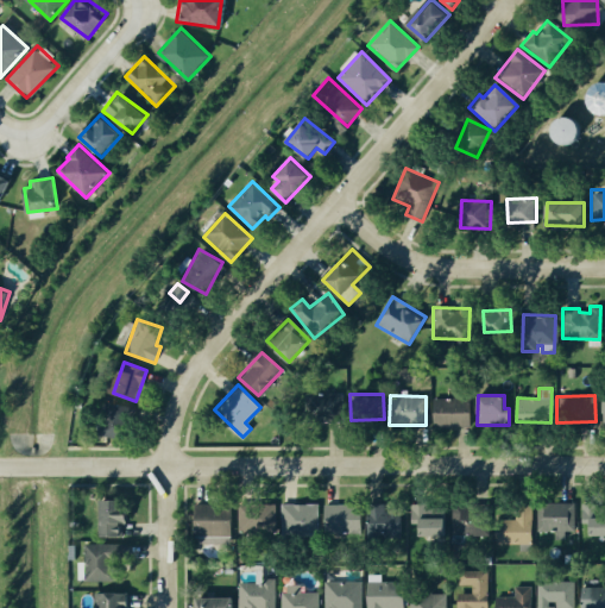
[(430,426),(468,426),(470,399),(432,399),(430,426)]
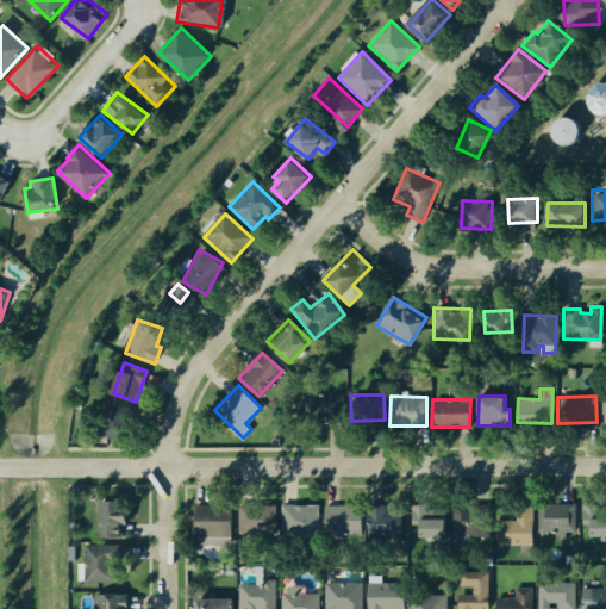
[(131,406),(108,404),(105,437),(127,440),(131,406)]
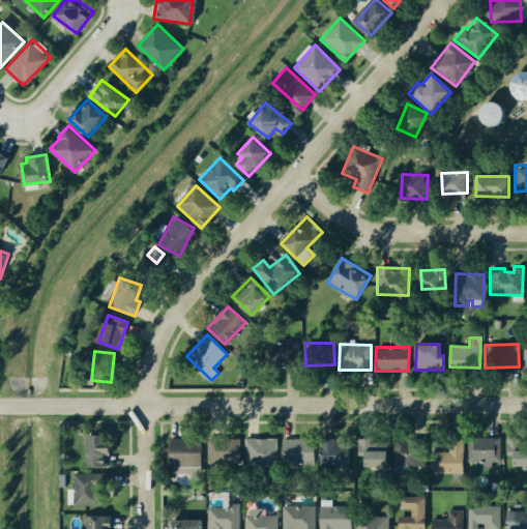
[(107,454),(113,454),(113,443),(108,443),(108,434),(88,435),(88,466),(107,466),(107,454)]
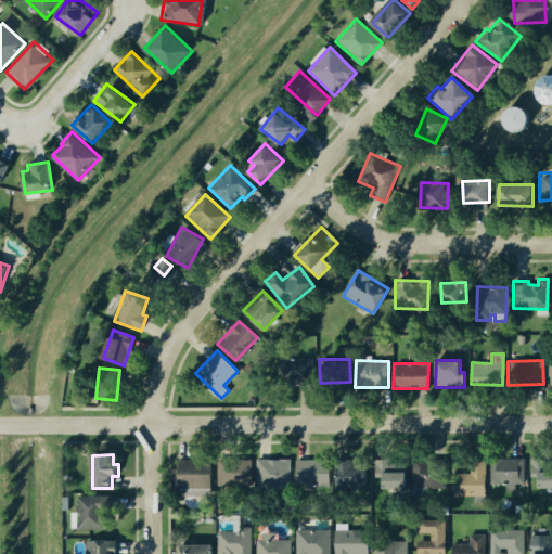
[(290,460),(256,458),(255,488),(289,489),(290,460)]
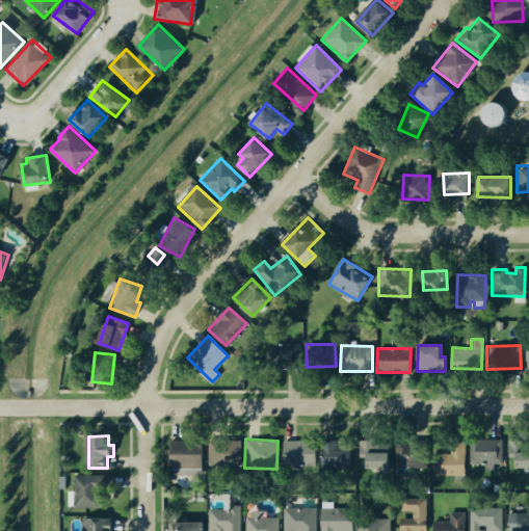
[(501,439),(468,441),(469,466),(492,465),(492,463),(502,463),(501,439)]
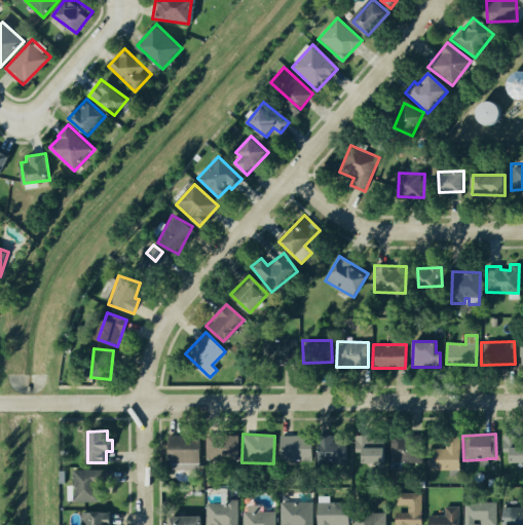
[(238,436),(206,435),(204,460),(237,461),(238,436)]
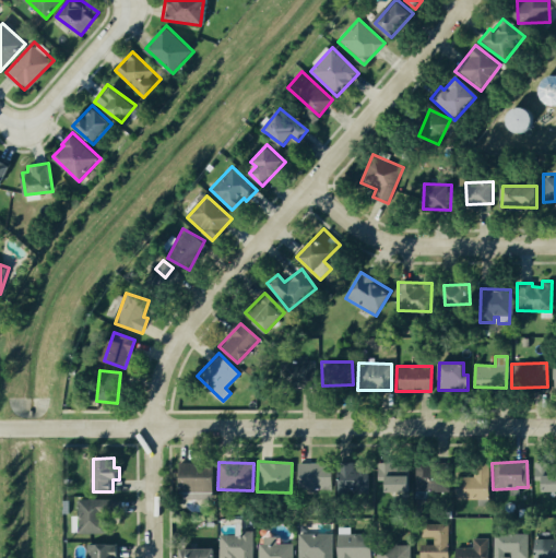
[(555,462),(536,463),(536,491),(555,490),(555,462)]
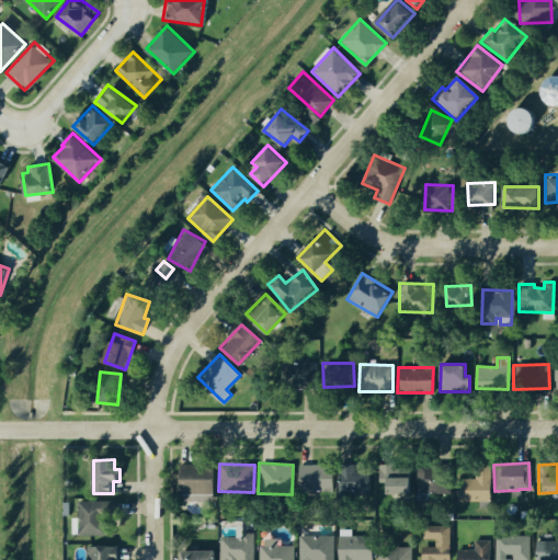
[(214,465),(180,465),(179,500),(213,501),(214,465)]
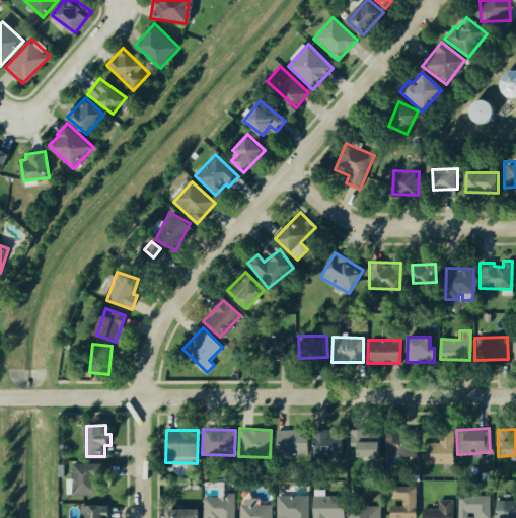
[(273,430),(304,430),(304,453),(273,453),(273,430)]
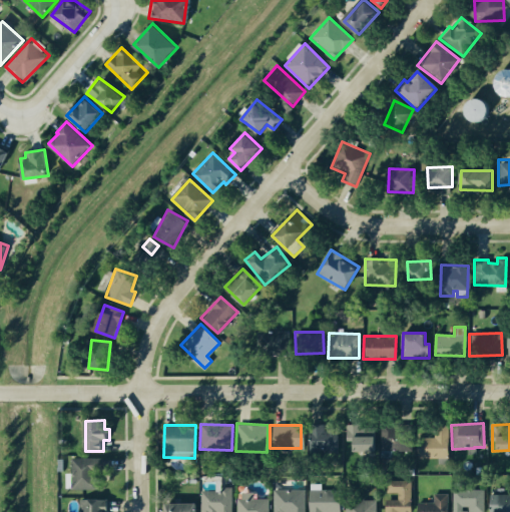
[(326,426),(309,427),(310,453),(338,451),(337,431),(326,431),(326,426)]
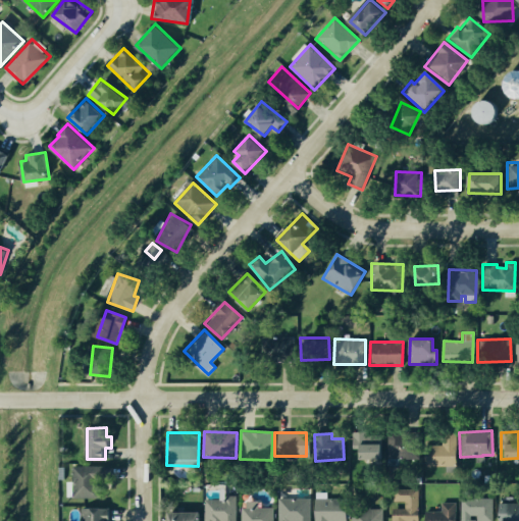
[(381,459),(382,433),(352,433),(351,459),(381,459)]
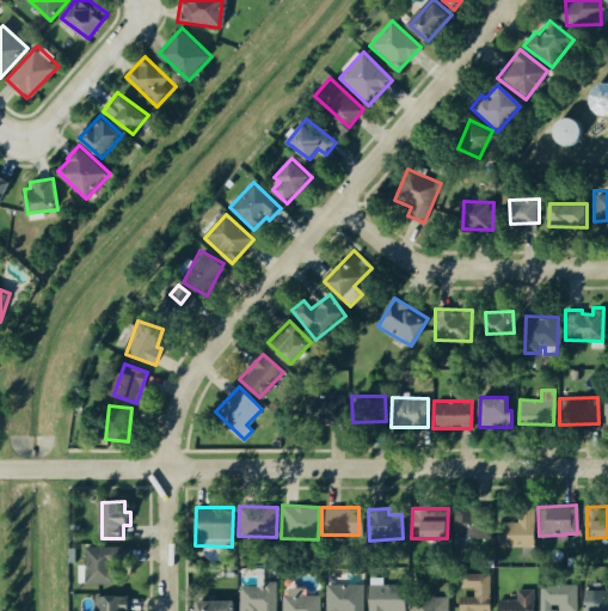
[(496,545),(533,547),(534,514),(517,513),(517,519),(497,519),(496,545)]
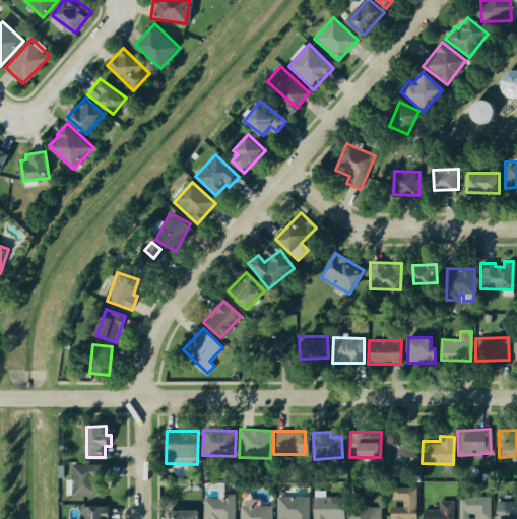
[(105,477),(105,464),(71,464),(70,496),(99,497),(99,477),(105,477)]
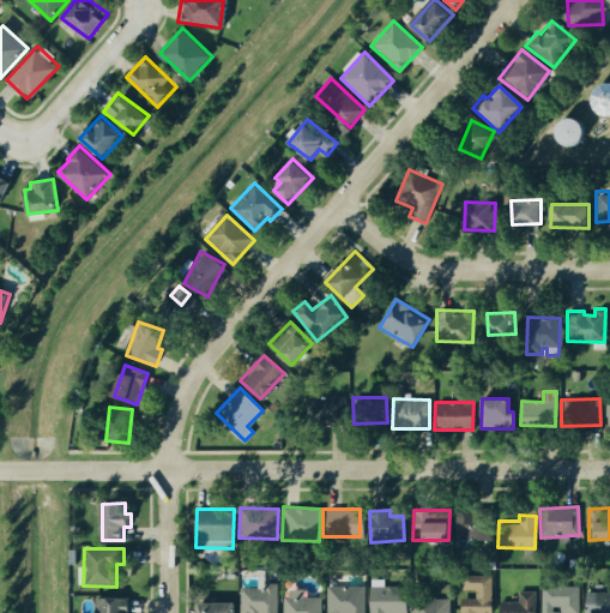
[(489,612),(489,575),(461,576),(461,590),(471,590),(472,598),(459,599),(458,612),(489,612)]
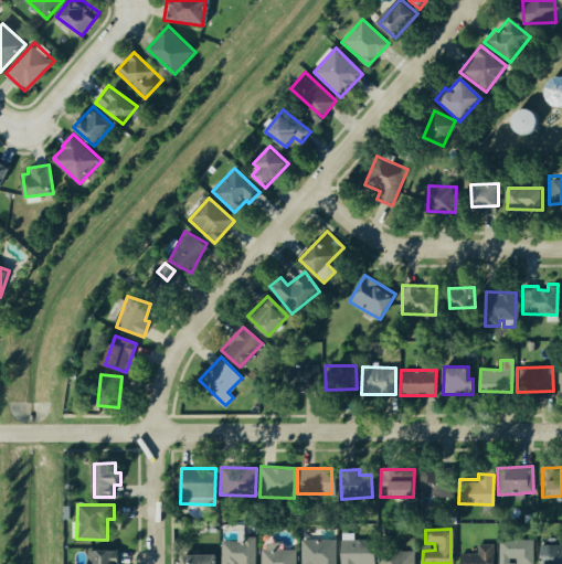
[(254,563),(255,536),(240,536),(240,541),(221,541),(220,563),(254,563)]
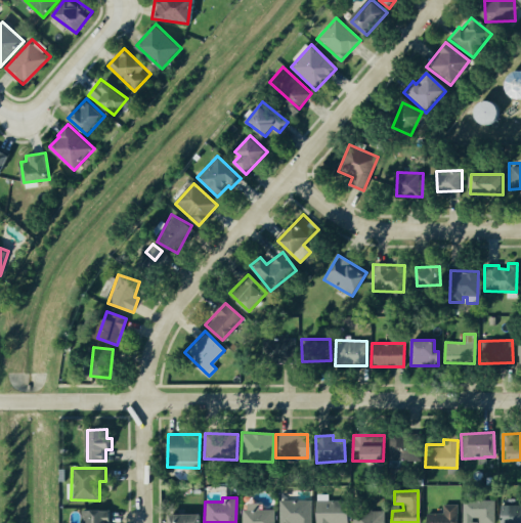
[(310,522),(310,499),(278,500),(278,522),(310,522)]
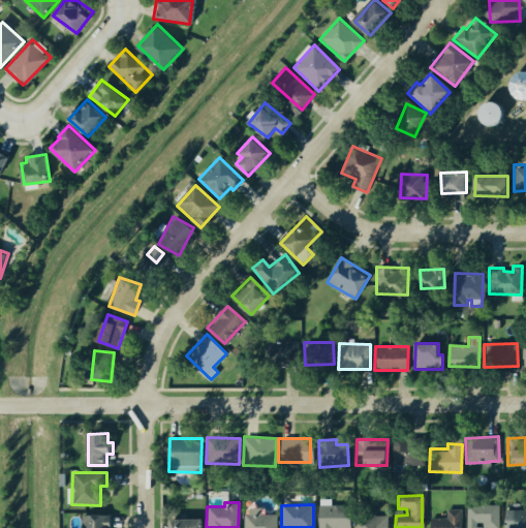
[(498,505),(466,504),(465,527),(481,527),(498,527),(498,505)]
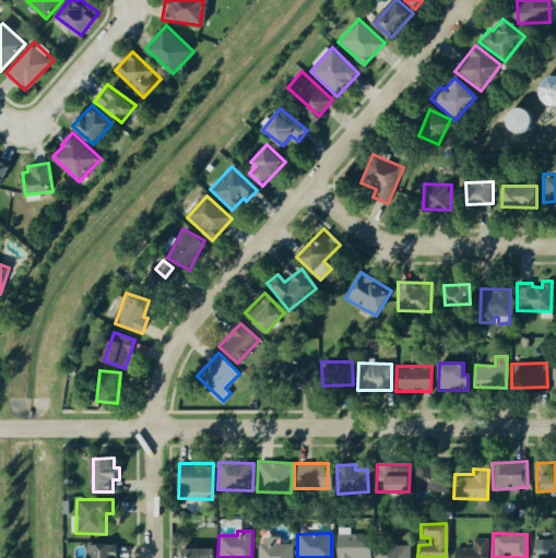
[(370,557),(371,534),(338,534),(336,557),(370,557)]
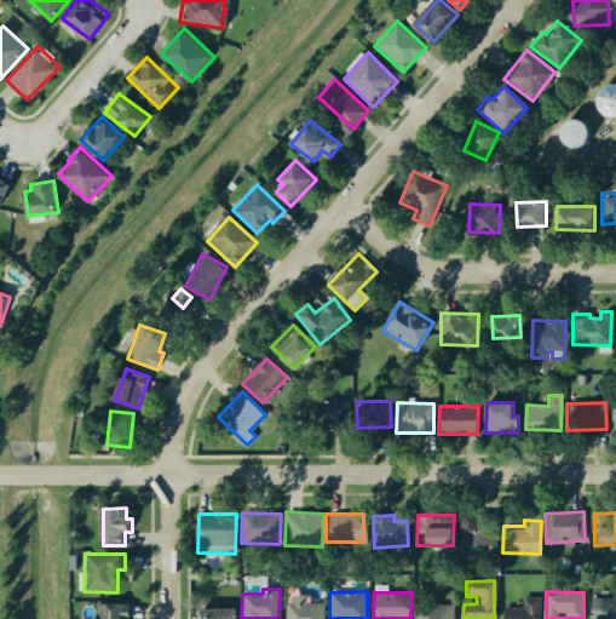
[(615,618),(615,596),(606,597),(606,594),(592,595),(592,618),(615,618)]
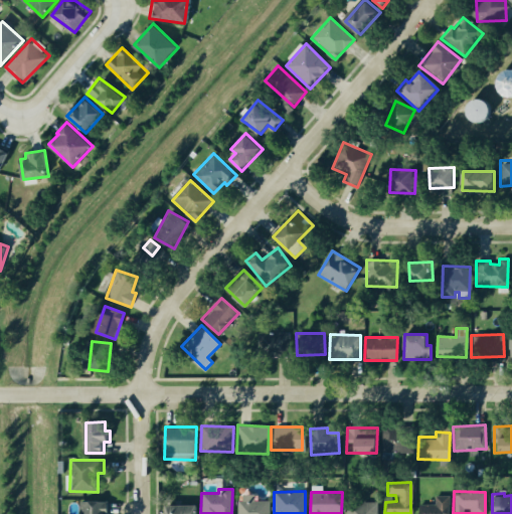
[(257,501),(257,495),(238,495),(238,513),(269,513),(269,500),(257,501)]
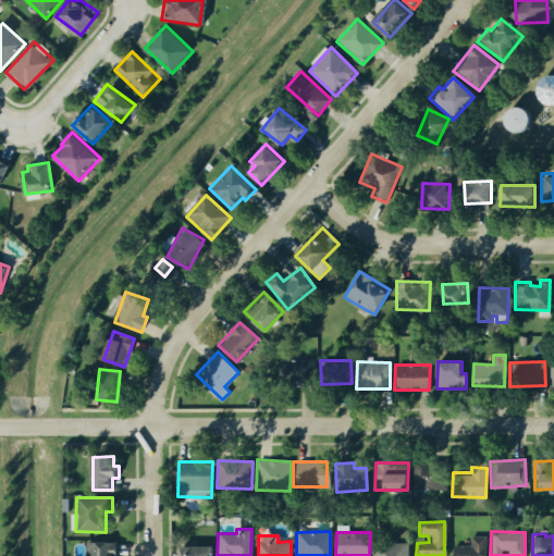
[(451,555),(485,555),(485,536),(468,536),(469,546),(452,546),(451,555)]
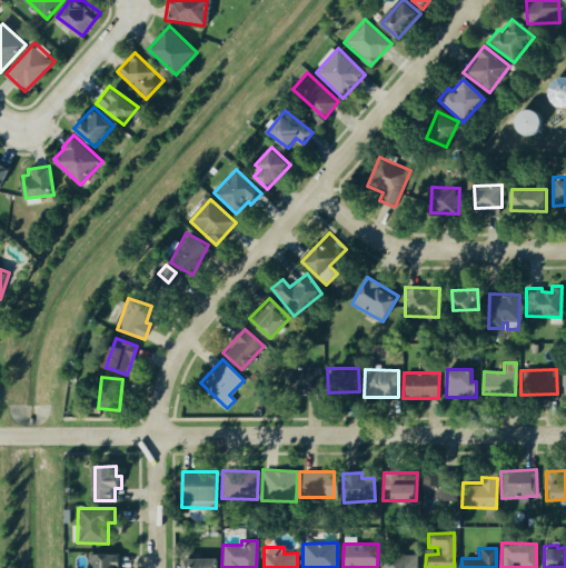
[(119,567),(119,554),(88,554),(87,567),(119,567)]
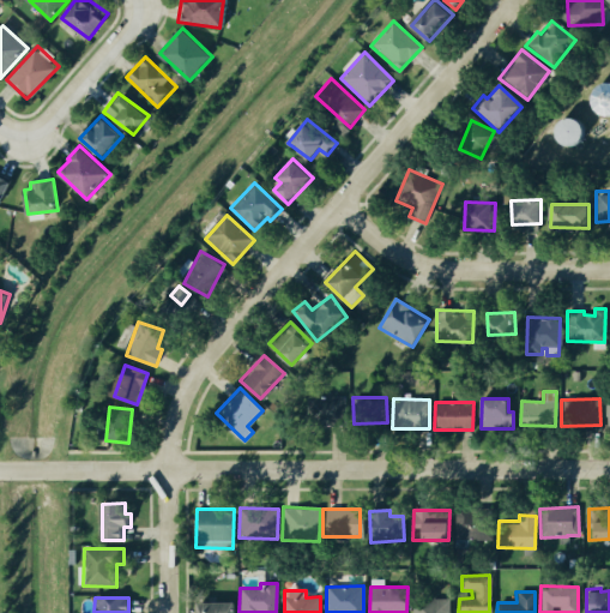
[(447,612),(447,599),(411,599),(411,612),(447,612)]
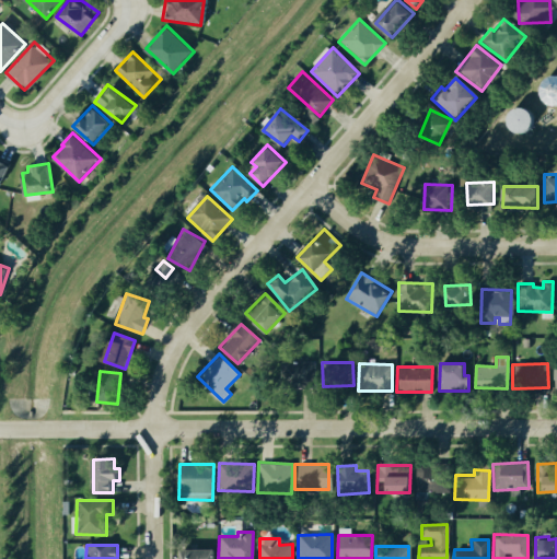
[(182,558),(216,558),(216,549),(183,549),(182,558)]
